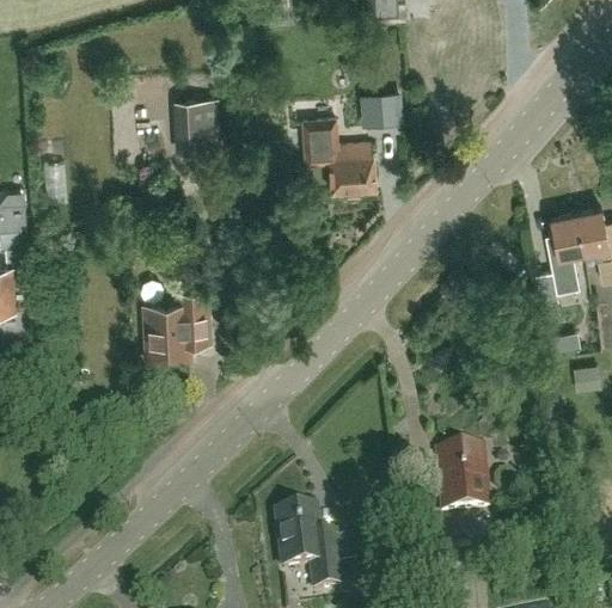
[(403,6),(403,0),(366,0),(367,22),(396,20),(396,6),(403,6)]
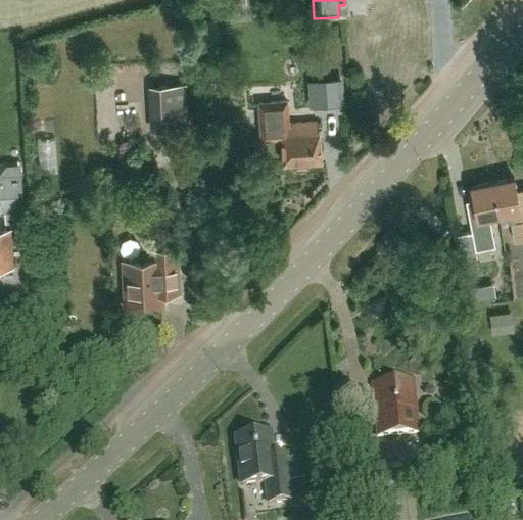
[(0,65),(0,71),(13,76),(17,63),(2,58),(0,65)]
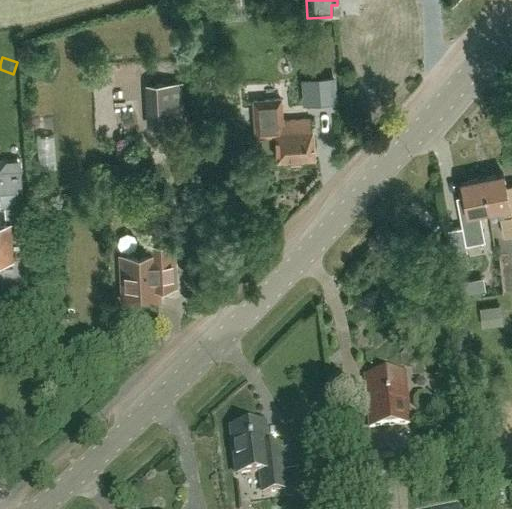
[(336,79),(303,81),(305,108),(338,105),(336,79)]
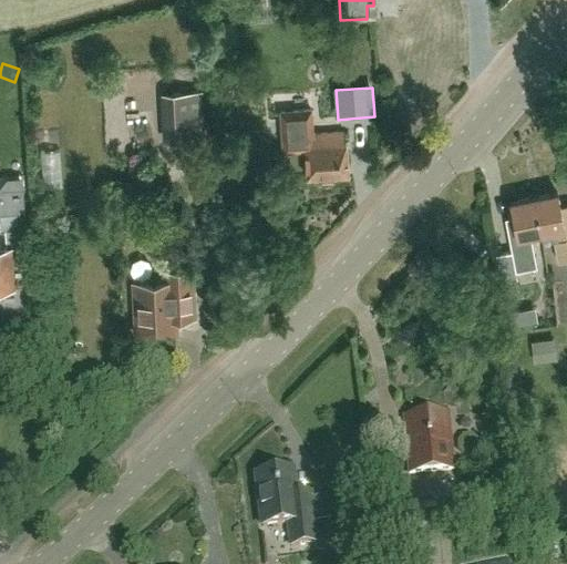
[(175,144),(204,143),(200,94),(173,95),(175,144)]
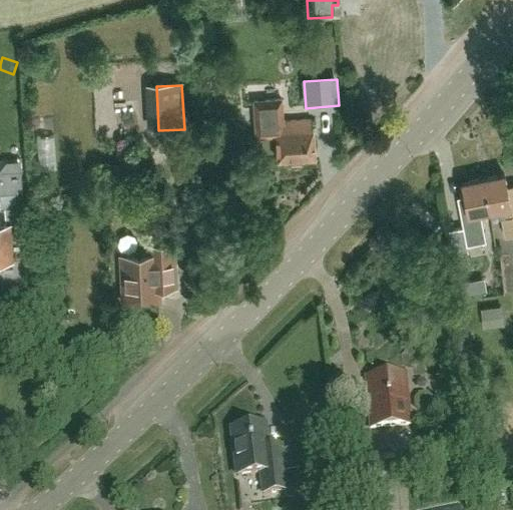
[(255,139),(275,138),(277,163),(315,160),(312,131),(311,131),(311,121),(279,124),(278,114),(281,112),(281,102),(253,104),(255,139)]
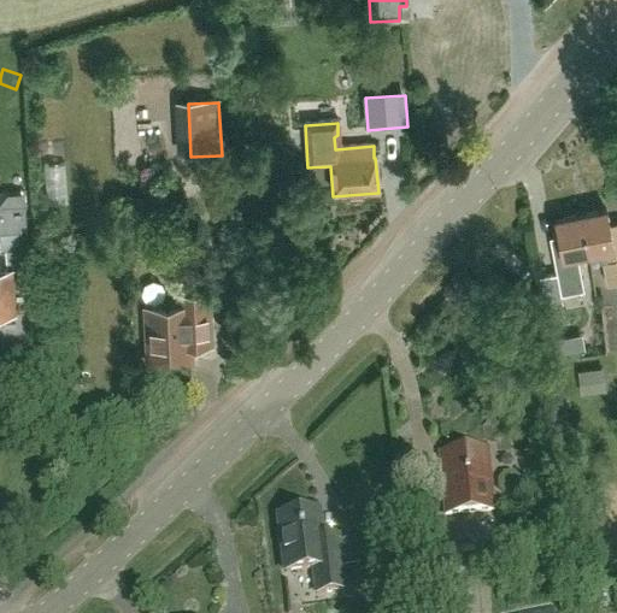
[(606,213),(581,218),(587,257),(597,254),(599,266),(603,265),(607,288),(616,286),(616,225),(609,228),(606,213)]
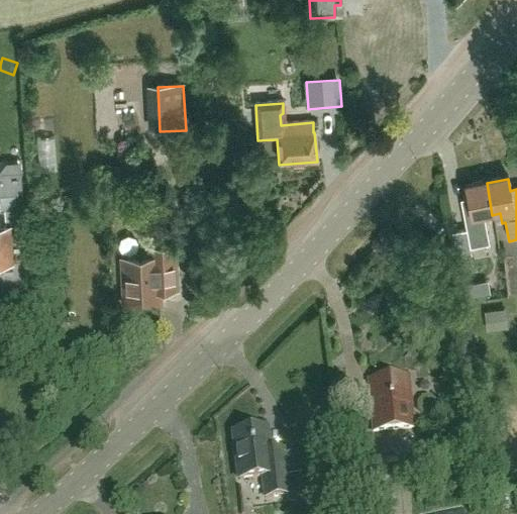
[(466,231),(451,234),(457,268),(459,267),(473,265),(470,249),(489,246),(484,216),(492,215),(487,183),(463,187),(467,200),(459,202),(466,231)]
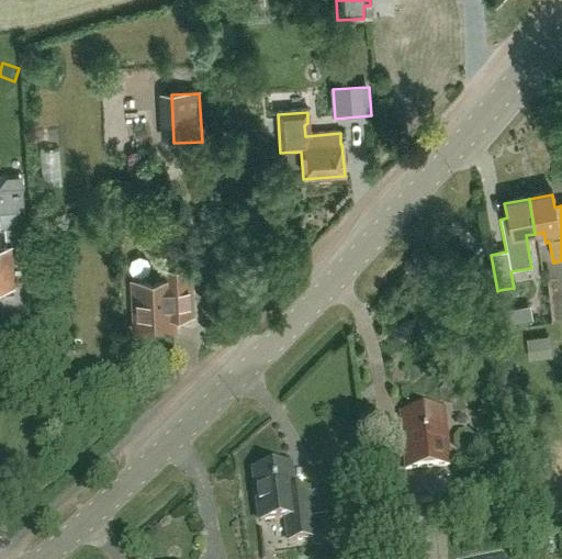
[(6,249),(0,248),(0,288),(13,288),(11,249),(25,248),(23,213),(22,213),(0,215),(0,225),(0,233),(4,232),(6,249)]
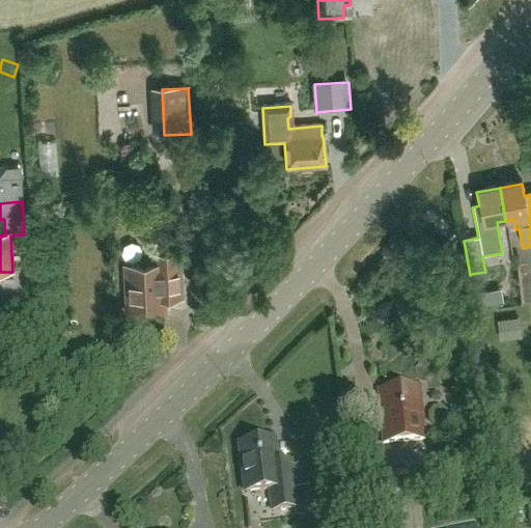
[(164,303),(182,302),(179,254),(154,255),(154,266),(124,268),(127,318),(165,316),(164,303)]
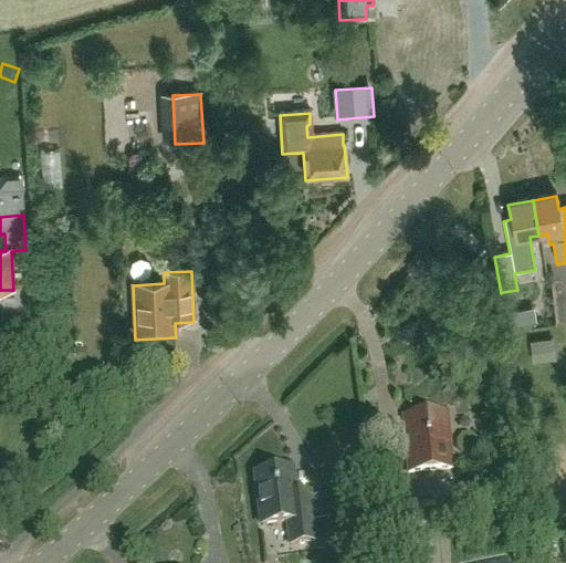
[(552,341),(530,344),(532,365),(555,362),(552,341)]
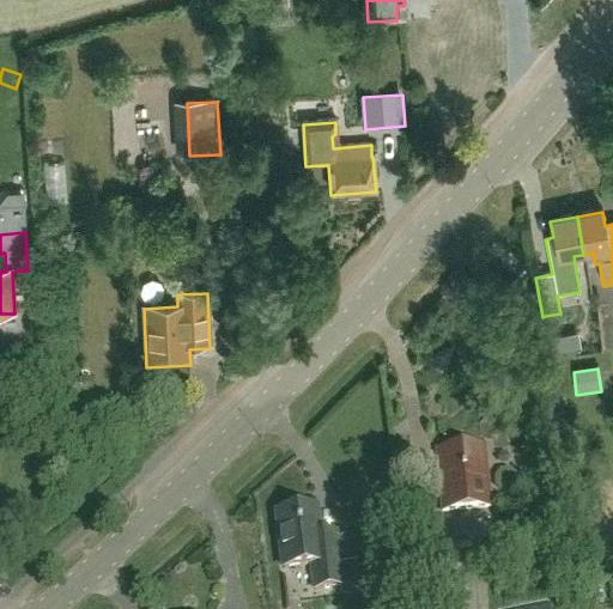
[(484,454),(437,457),(442,518),(490,513),(484,454)]
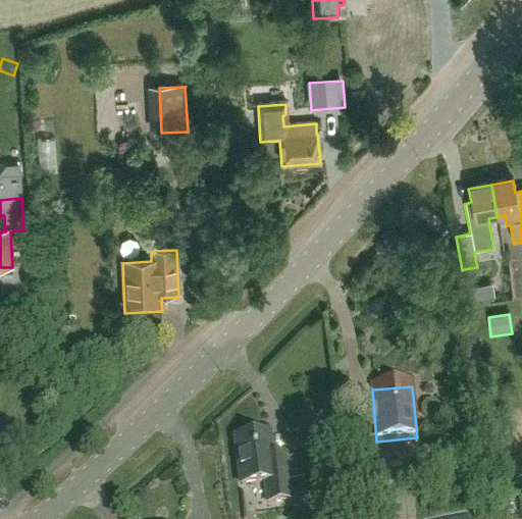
[(267,507),(292,505),(285,459),(271,460),(269,438),(236,443),(242,489),(265,486),(267,507)]
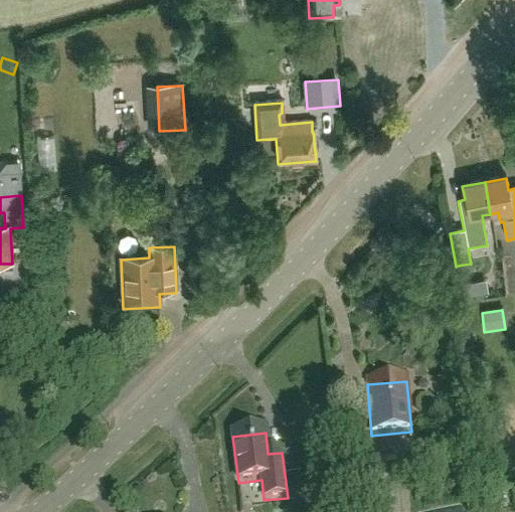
[(401,511),(396,462),(361,465),(364,506),(374,505),(375,511),(401,511)]
